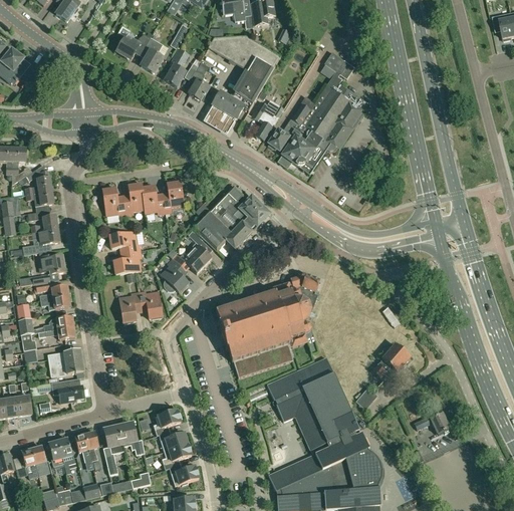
[(56,0),(62,4),(55,14),(67,21),(80,2),(77,0),(56,0)]
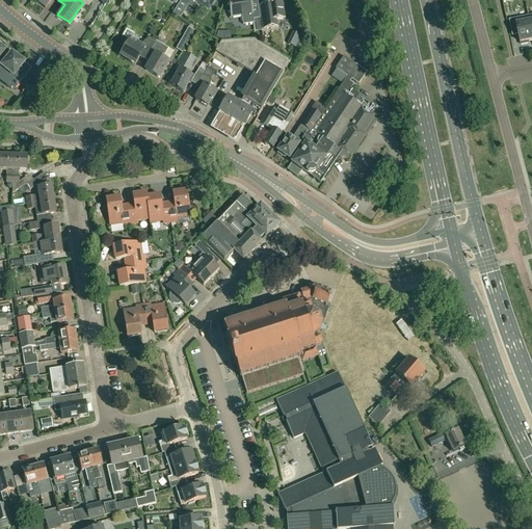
[(262,27),(260,16),(258,0),(228,0),(231,15),(241,12),(243,22),(254,20),(255,28),(262,27)]
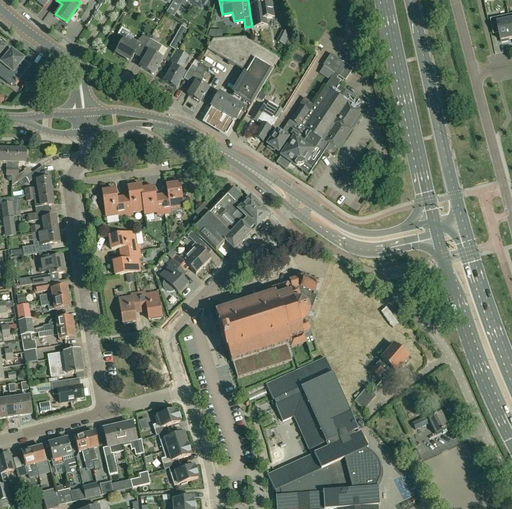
[(256,0),(256,2),(250,3),(254,25),(266,23),(265,16),(273,15),(270,0),(256,0)]
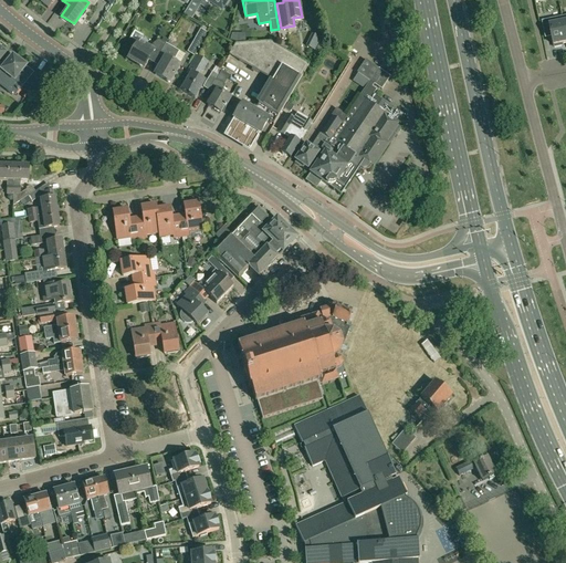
[(563,41),(565,40),(565,32),(562,14),(542,18),(545,32),(552,31),(554,42),(555,44),(563,42),(563,41)]
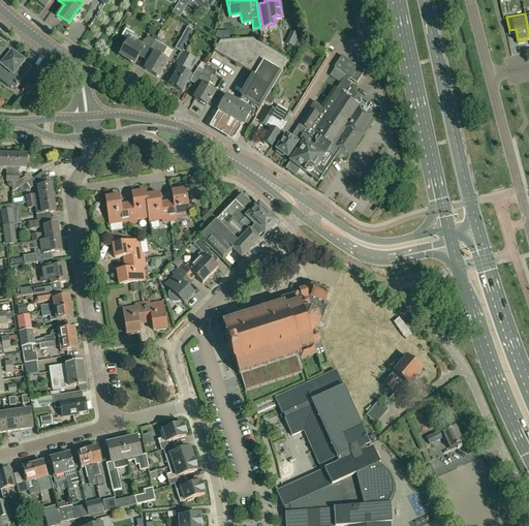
[(216,29),(215,35),(223,37),(223,29),(216,29)]
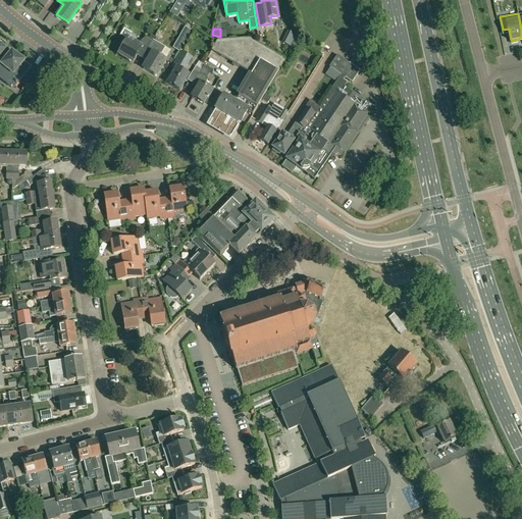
[(291,44),(296,33),(288,29),(282,40),(291,44)]
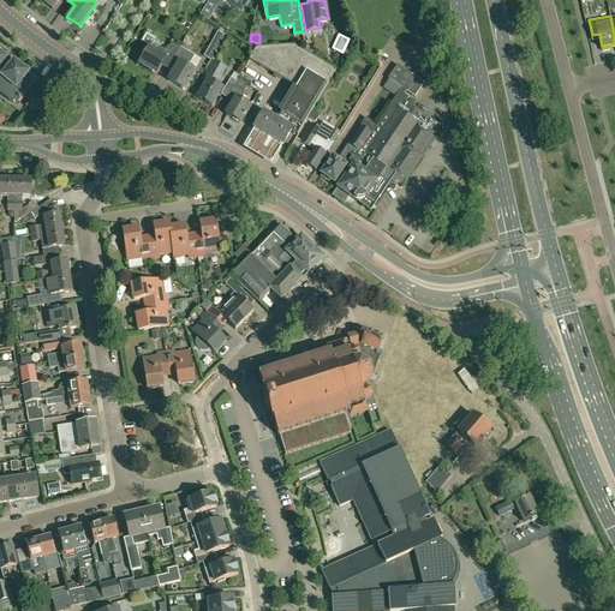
[(220,40),(214,36),(204,52),(212,55),(218,45),(220,40)]
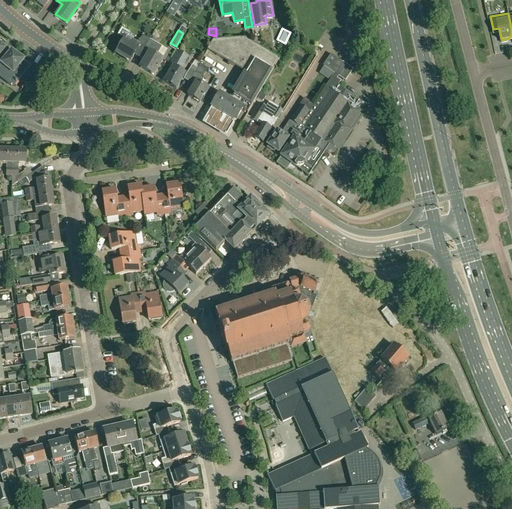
[(143,49),(149,38),(143,34),(134,42),(125,36),(116,51),(130,59),(137,46),(143,49)]
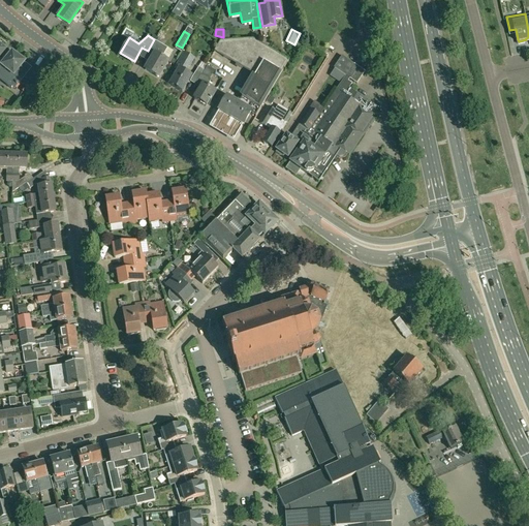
[(217,109),(218,109),(242,123),(250,109),(255,113),(277,76),(288,58),(252,37),(219,39),(214,49),(254,73),(238,101),(226,94),(217,109)]
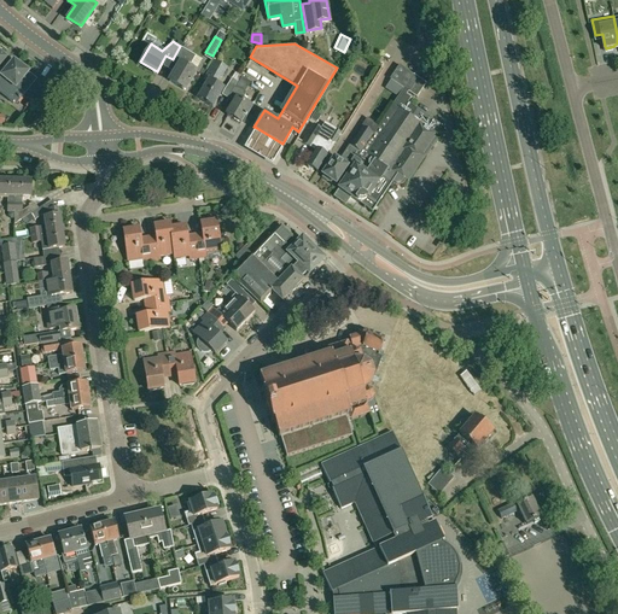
[(202,58),(194,54),(180,46),(173,59),(179,63),(169,80),(185,88),(194,70),(202,58)]
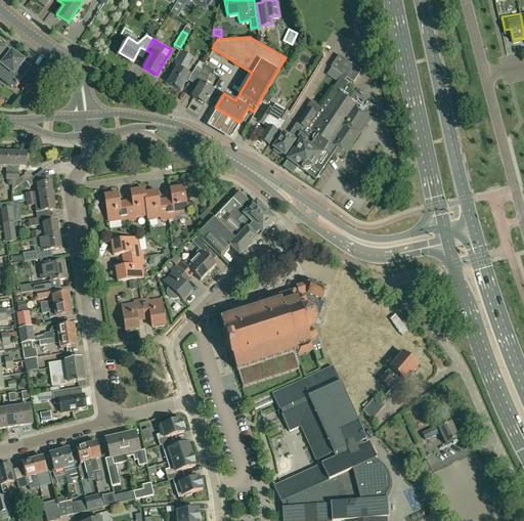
[(16,82),(20,78),(31,64),(11,50),(10,51),(8,49),(0,59),(0,74),(6,80),(13,86),(16,82)]
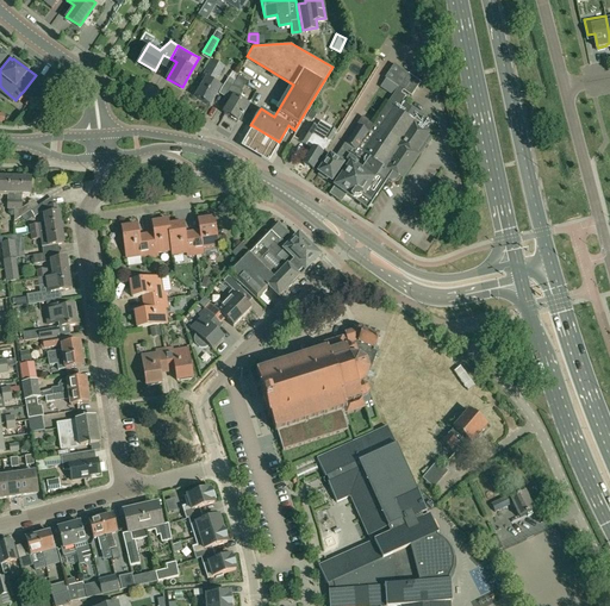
[(204,76),(200,83),(201,85),(195,94),(209,102),(219,85),(212,81),(222,64),(211,57),(201,75),(204,76)]
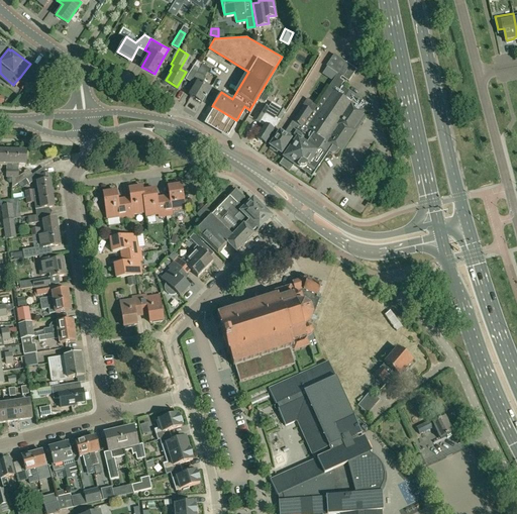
[(326,64),(337,72),(345,61),(334,53),(326,64)]
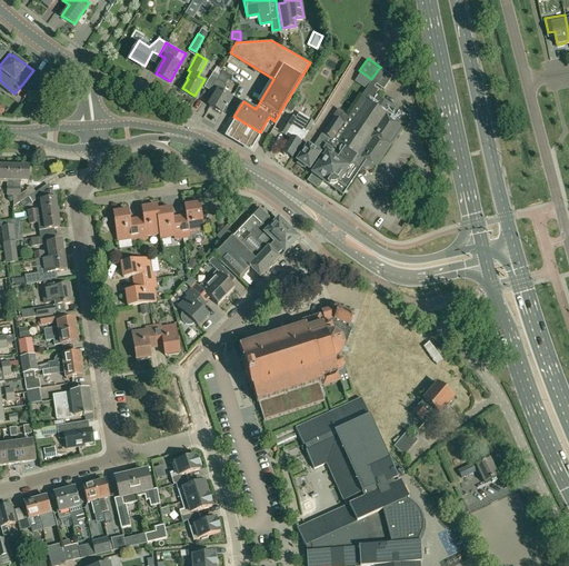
[(381,67),(380,67),(371,79),(383,88),(392,75),(385,69),(381,67)]
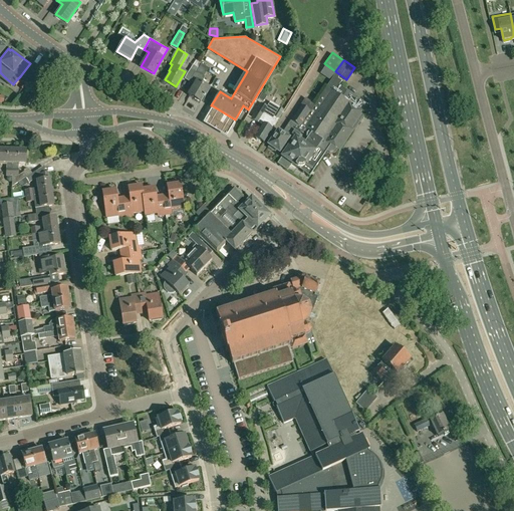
[(185,76),(189,79),(195,70),(198,65),(193,62),(185,76)]
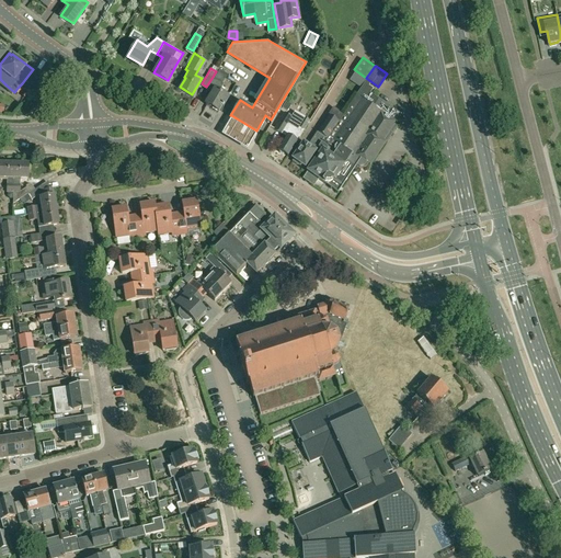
[(213,77),(206,87),(212,90),(205,102),(218,110),(221,103),(222,104),(228,94),(218,89),(222,82),(213,77)]
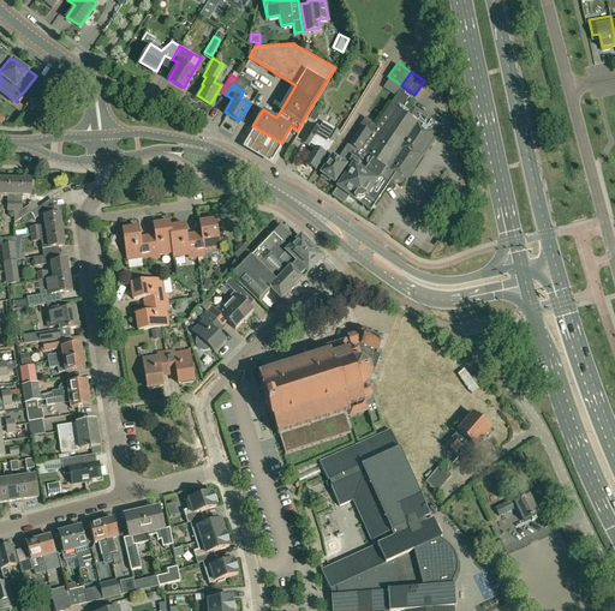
[(354,149),(347,160),(352,162),(332,192),(341,198),(344,195),(346,197),(350,193),(356,197),(357,198),(358,198),(359,198),(360,198),(362,198),(363,197),(364,196),(364,195),(374,202),(389,179),(393,181),(400,180),(402,177),(405,178),(423,153),(419,150),(439,121),(405,99),(407,95),(399,89),(371,131),(357,150),(354,149)]
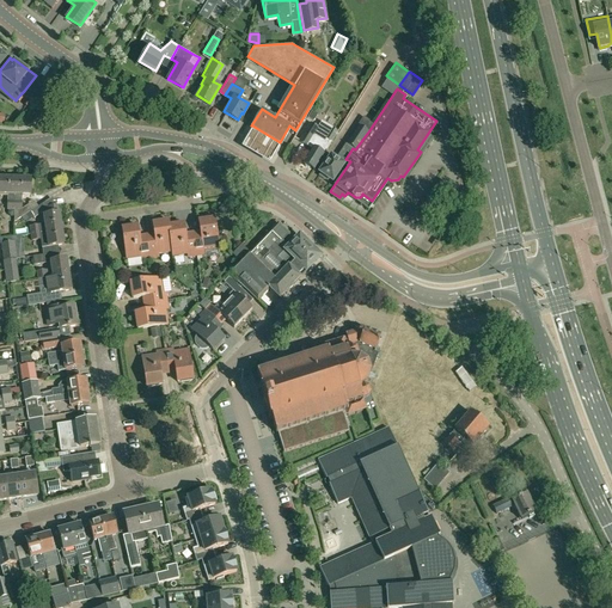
[(334,126),(322,118),(318,124),(310,120),(307,126),(305,124),(300,131),(301,133),(298,139),(312,147),(303,161),(305,163),(305,164),(308,166),(310,166),(313,167),(337,129),(332,127),(334,126)]
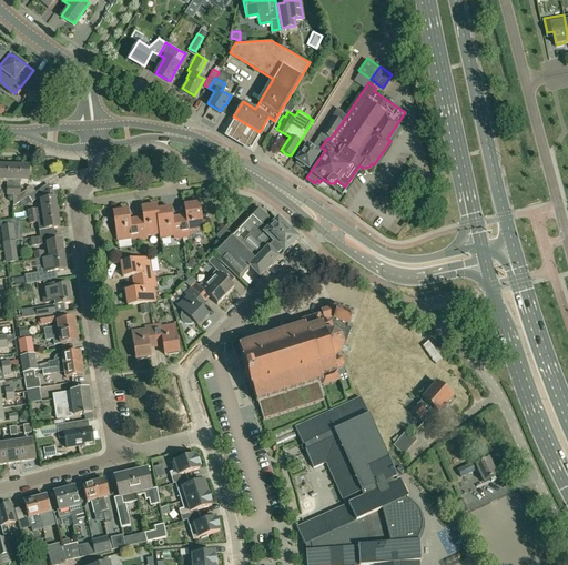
[(302,165),(303,163),(307,167),(321,148),(327,138),(330,139),(343,121),(333,114),(321,132),(311,145),(306,142),(295,159),(296,159),(295,161),(302,165)]
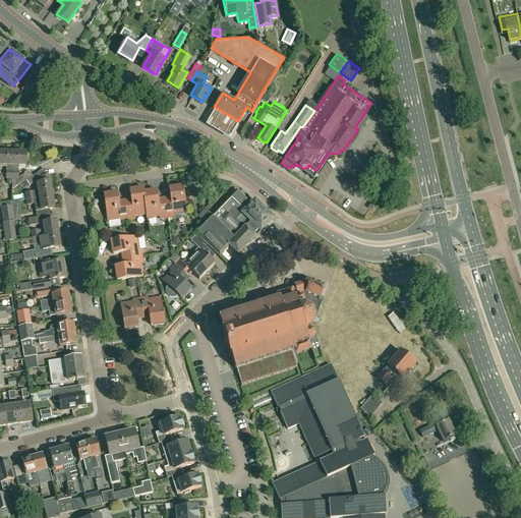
[(12,186),(13,163),(13,150),(0,149),(0,164),(6,165),(6,176),(12,176),(12,186)]
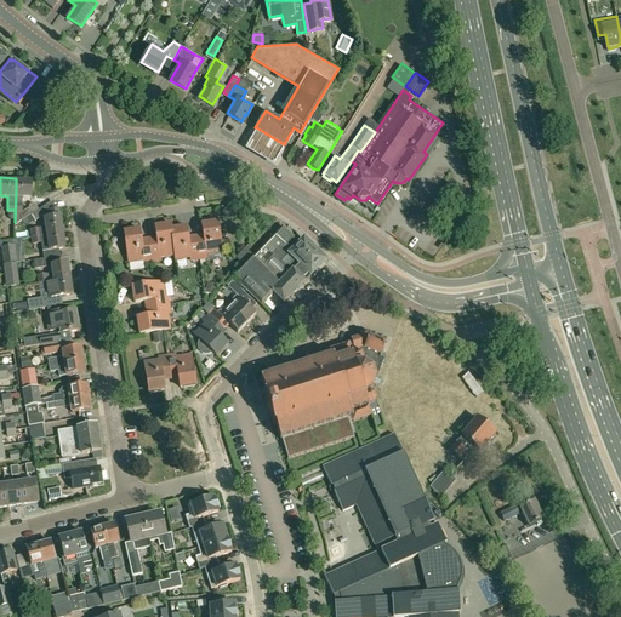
[(15,222),(30,212),(39,207),(35,201),(22,210),(22,196),(30,198),(30,194),(32,194),(32,178),(16,178),(16,194),(15,222)]
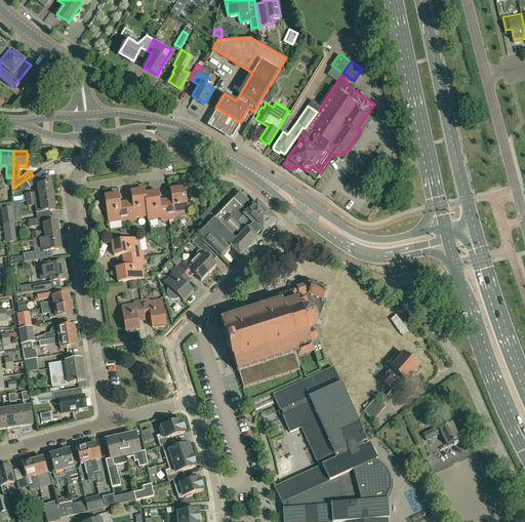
[(39,178),(36,173),(33,175),(26,179),(29,185),(39,178)]
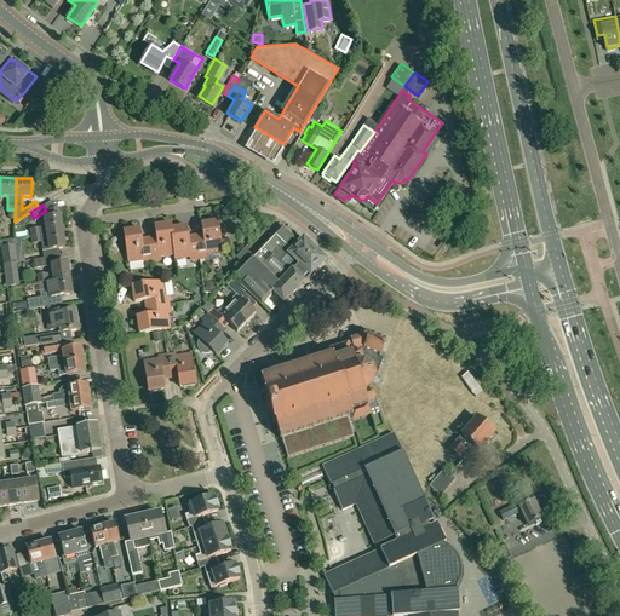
[(58,206),(49,207),(50,216),(42,217),(44,224),(29,226),(30,234),(46,231),(62,229),(59,213),(58,206)]
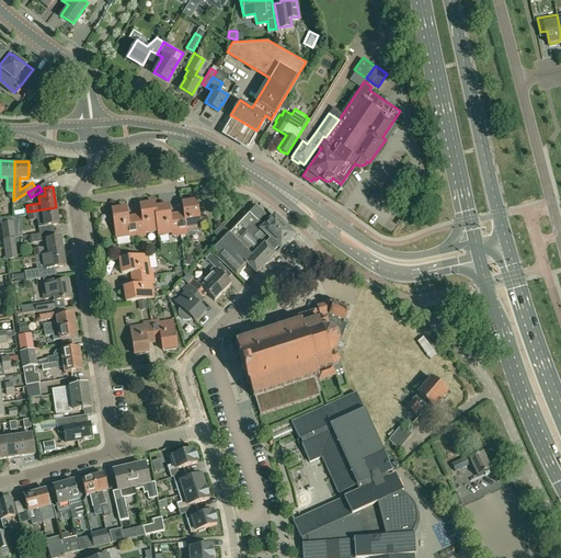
[(184,213),(178,214),(180,231),(189,230),(187,228),(201,227),(196,197),(182,200),(184,213)]
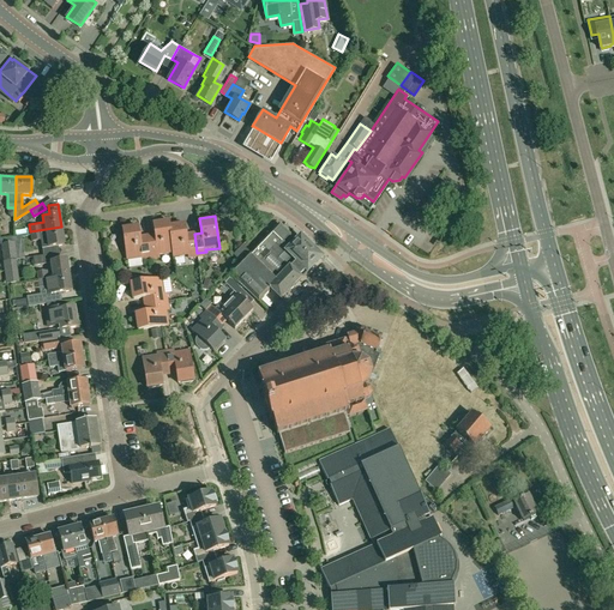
[(173,251),(169,223),(168,218),(154,221),(155,235),(148,236),(150,255),(160,254),(160,252),(173,251)]
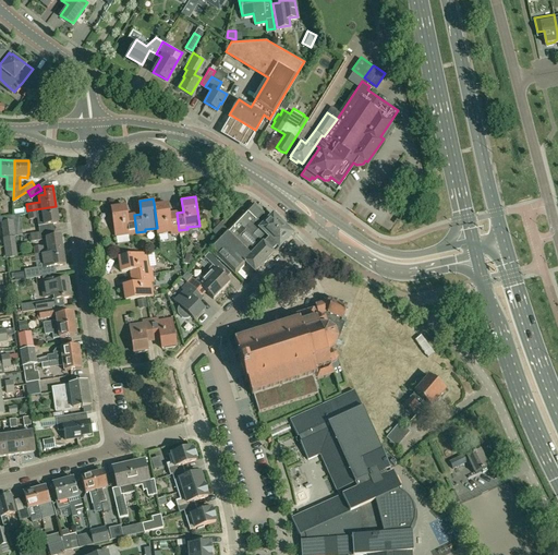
[(172,231),(179,230),(177,213),(169,214),(167,201),(154,203),(157,228),(158,230),(171,228),(172,231)]
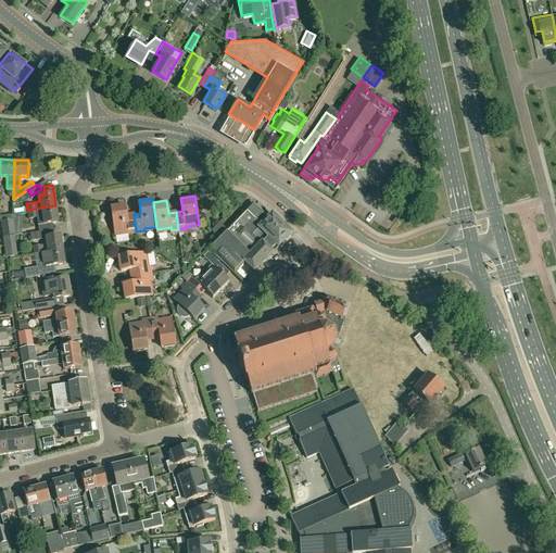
[(245,208),(226,227),(250,250),(261,239),(262,240),(266,237),(275,228),(282,222),(272,212),(264,220),(261,223),(256,220),(260,216),(264,212),(253,200),(245,208)]
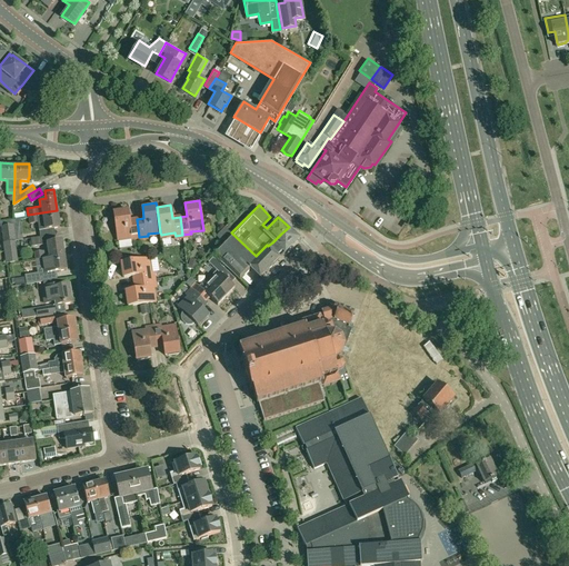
[(131,237),(131,238),(139,237),(137,219),(130,220),(128,207),(113,209),(118,239),(131,237)]
